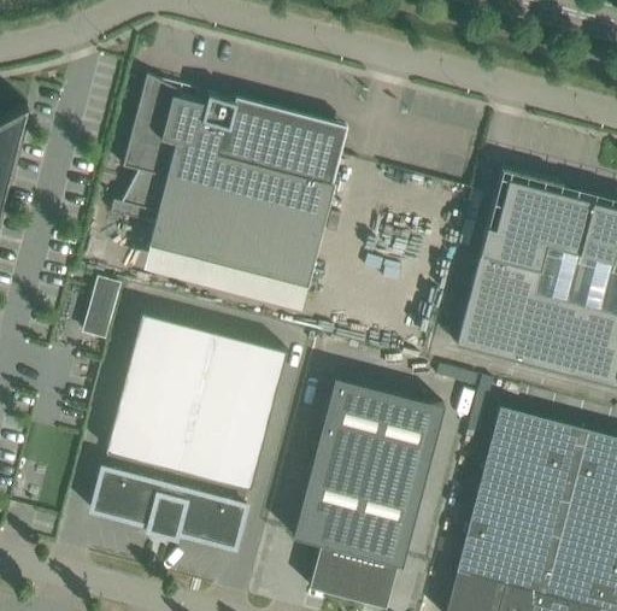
[(181,94),(147,77),(123,170),(137,174),(122,205),(113,203),(111,216),(154,227),(148,247),(309,288),(334,186),(331,184),(335,171),(341,151),(340,150),(342,142),(325,137),(329,124),(231,99),(230,103),(209,98),(206,106),(180,99),(181,94)]
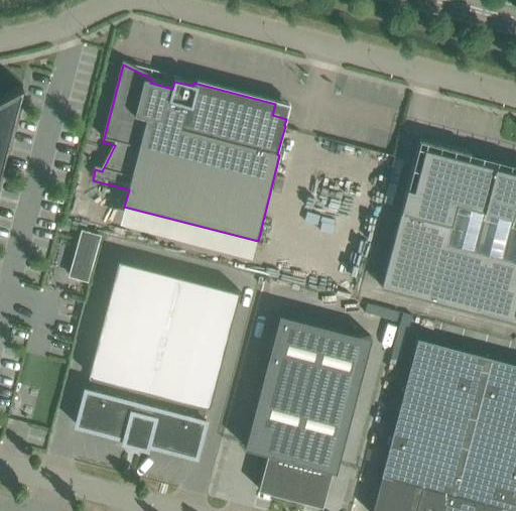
[(0,175),(22,90),(0,101),(0,175)]
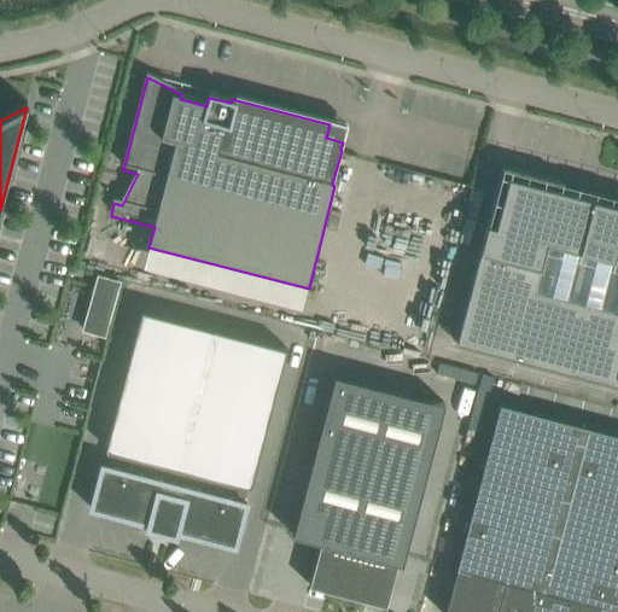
[(455,348),(617,390),(617,208),(561,193),(564,186),(502,169),(455,348)]
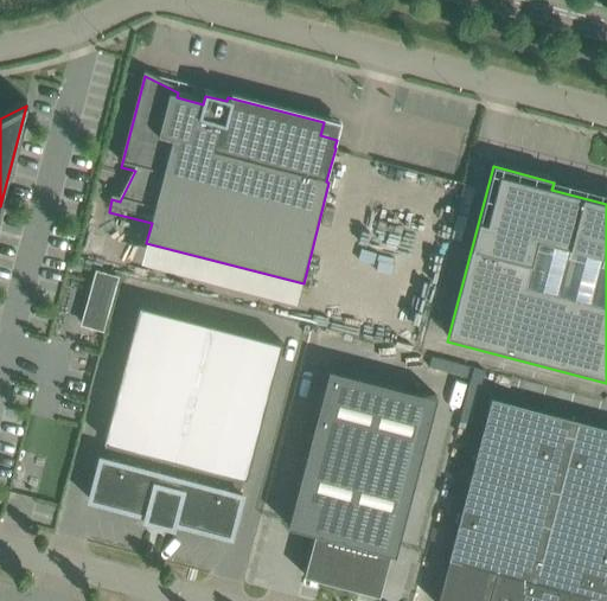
[(103,334),(117,283),(97,277),(83,328),(103,334)]
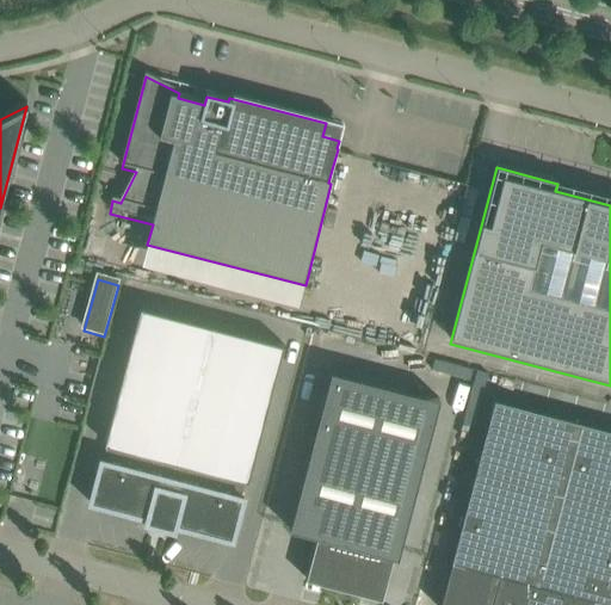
[(248,486),(283,350),(141,312),(105,449),(112,450),(107,465),(100,464),(90,507),(147,523),(146,528),(174,535),(176,530),(233,545),(244,501),(236,500),(241,485),(248,486)]
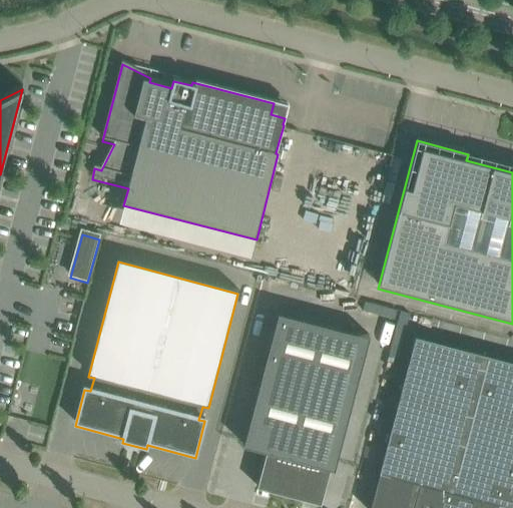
[(330,471),(334,472),(369,339),(278,315),(242,448),(267,454),(257,490),(321,507),(330,471)]
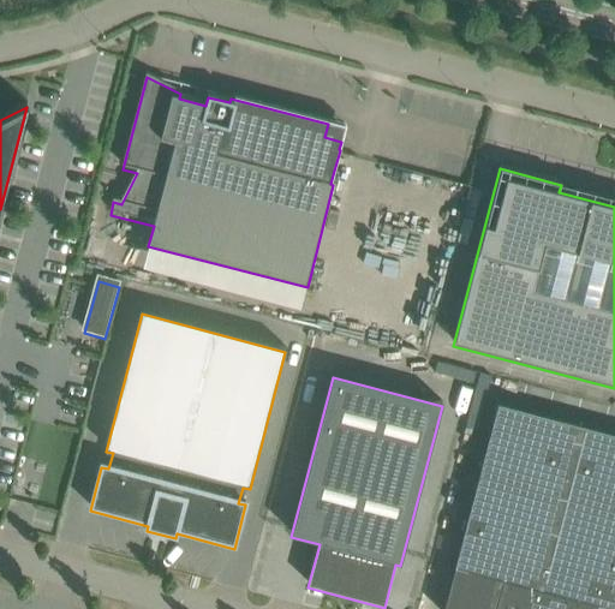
[(454,571),(443,608),(614,608),(614,436),(579,428),(497,406),(454,571)]
